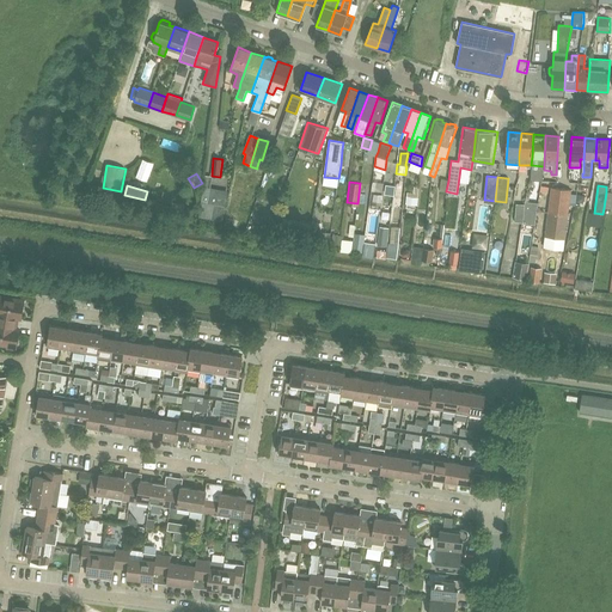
[(200,201),(202,201),(199,216),(222,221),(226,206),(226,207),(228,191),(203,187),(200,201)]
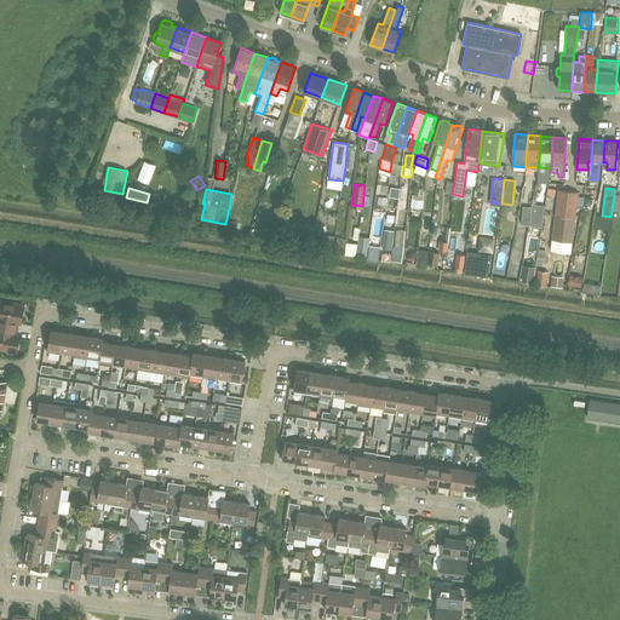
[(578,193),(557,190),(552,236),(572,239),(578,193)]
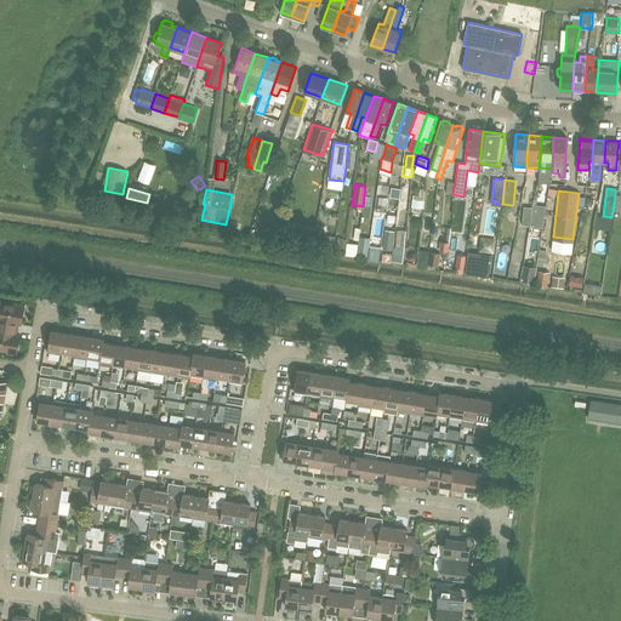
[(412,199),(411,206),(412,206),(412,211),(422,212),(422,208),(423,208),(425,200),(423,200),(412,199)]
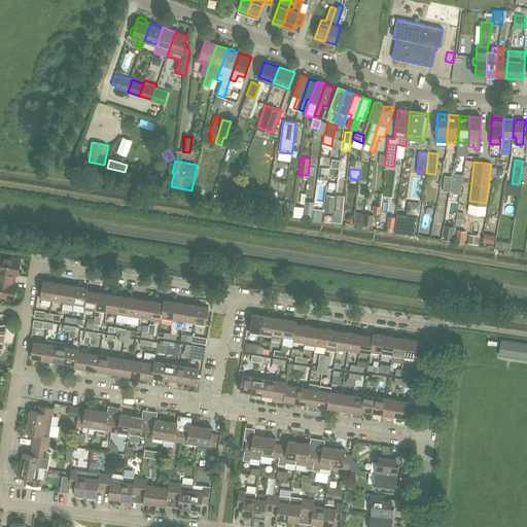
[(159,176),(149,174),(147,182),(157,184),(159,176)]
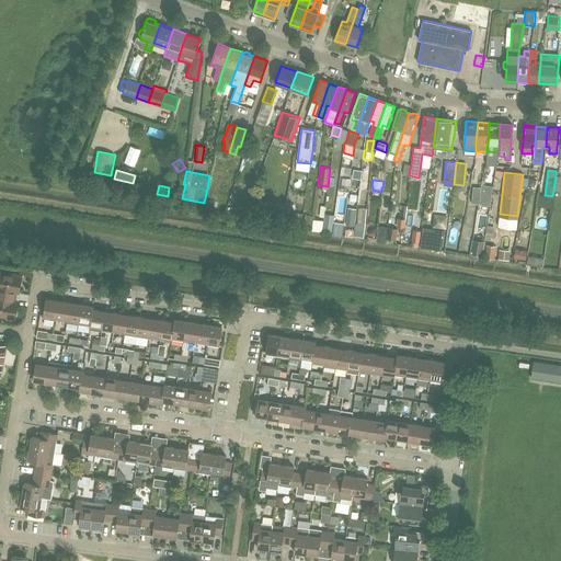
[(480,204),(481,187),(473,186),(472,203),(480,204)]
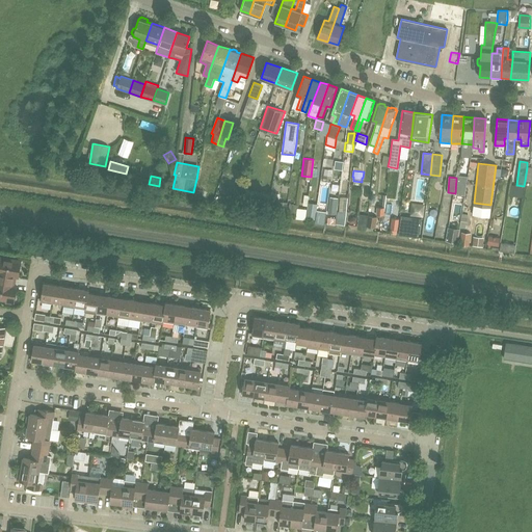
[(431,180),(429,201),(436,202),(440,181),(431,180)]
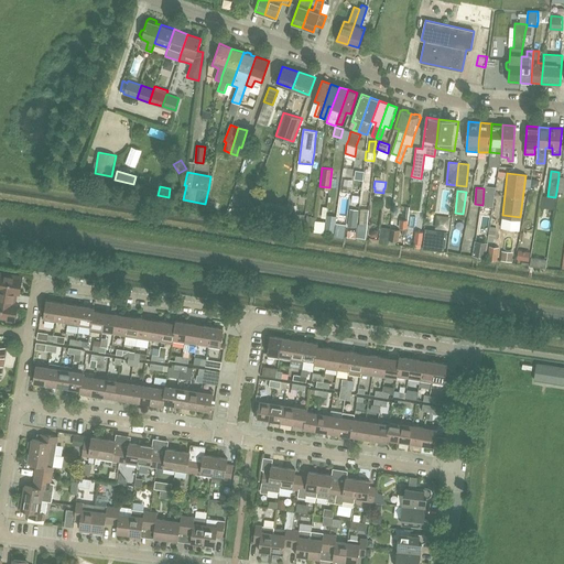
[(436,210),(438,197),(427,196),(425,209),(436,210)]
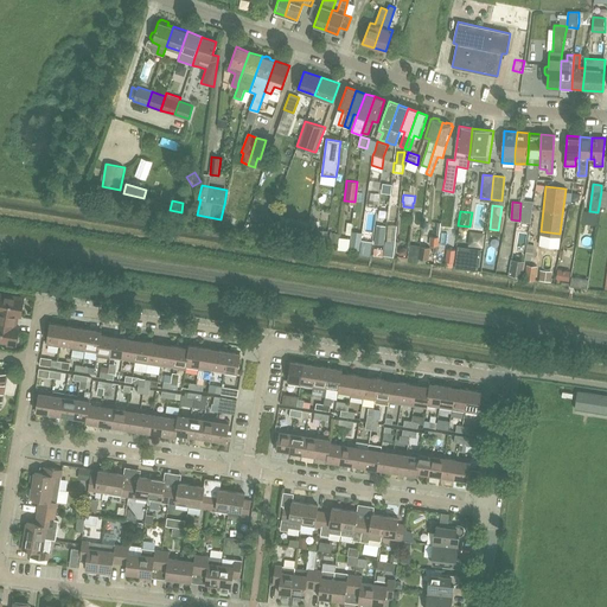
[(301,223),(298,235),(307,237),(310,225),(301,223)]
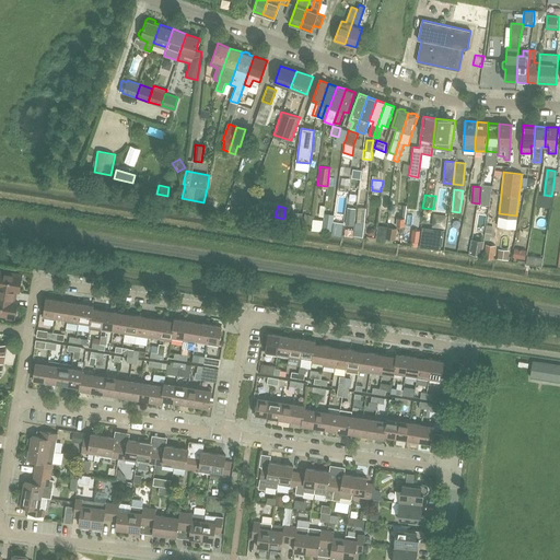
[(313,216),(304,213),(303,222),(312,224),(313,216)]
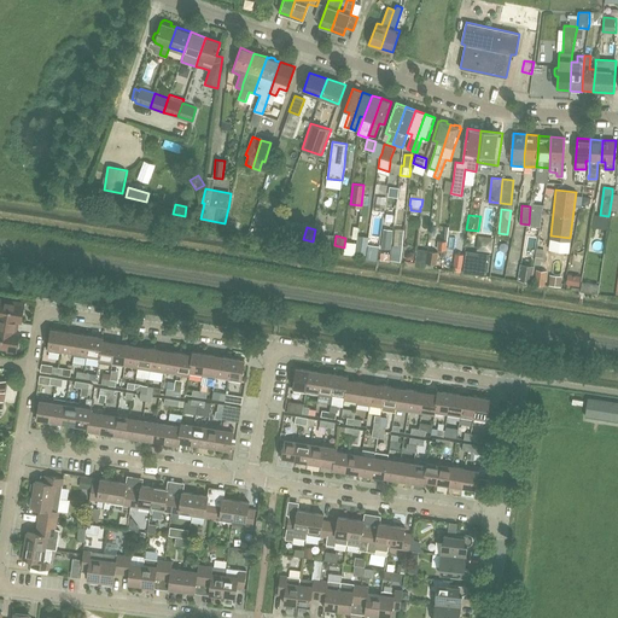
[(368,237),(359,235),(356,252),(366,254),(368,237)]
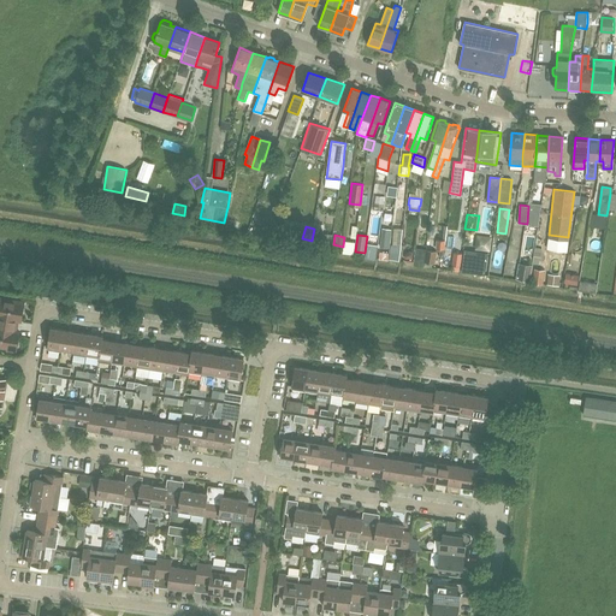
[(391,244),(389,260),(400,261),(402,246),(392,244),(391,244)]
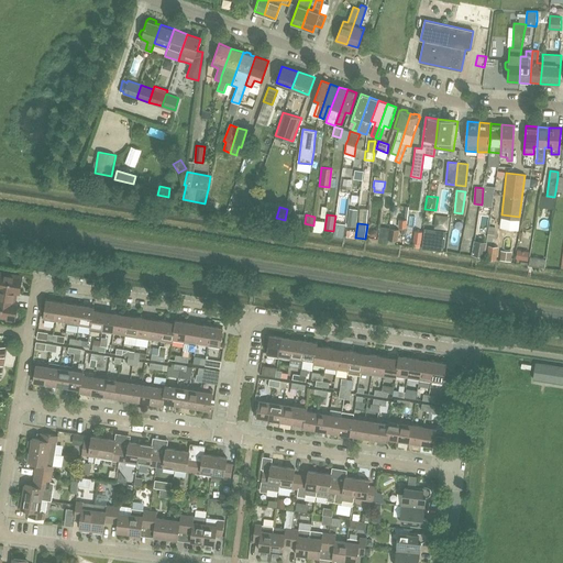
[(389,228),(381,227),(378,242),(387,243),(389,228)]
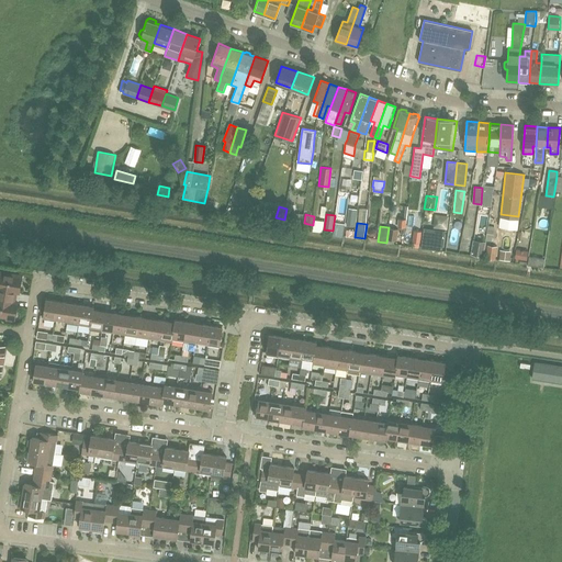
[(424,227),(420,247),(442,250),(446,231),(424,227)]
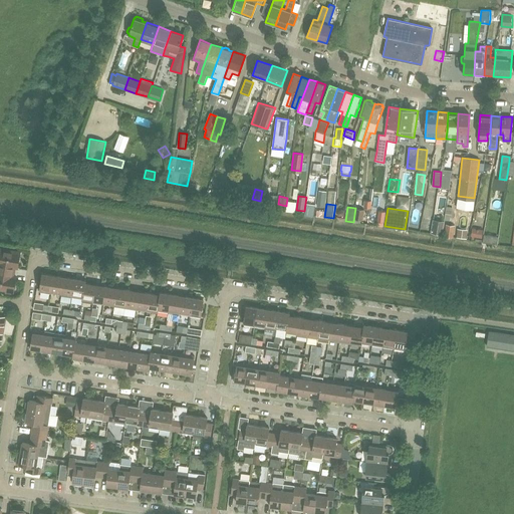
[(377,221),(378,222),(384,222),(386,212),(378,211),(377,221)]
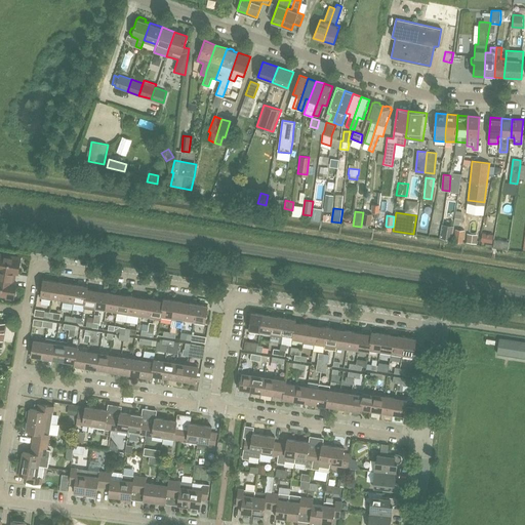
[(450,239),(452,226),(443,225),(441,237),(450,239)]
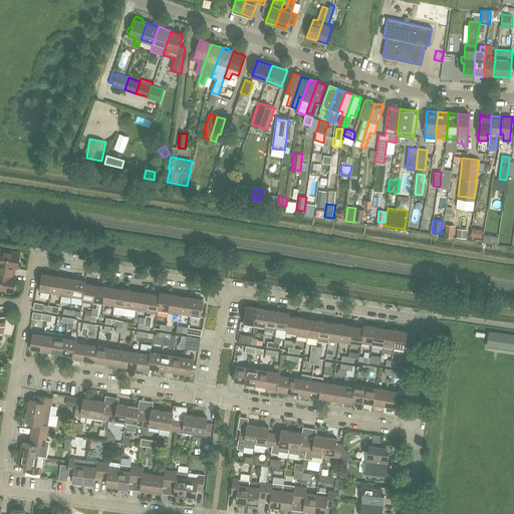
[(446,224),(445,236),(453,237),(454,225),(446,224)]
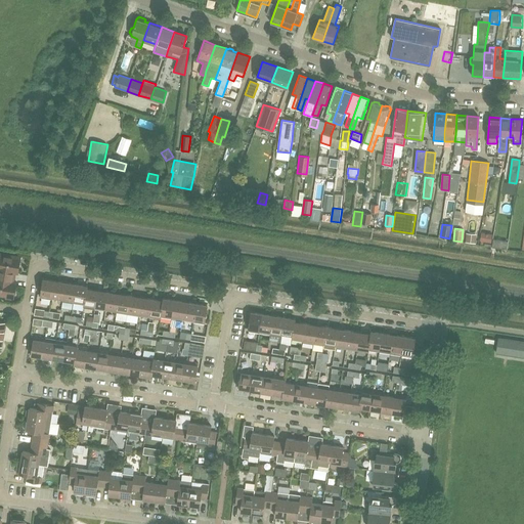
[(482,232),(480,241),(491,243),(492,234),(482,232)]
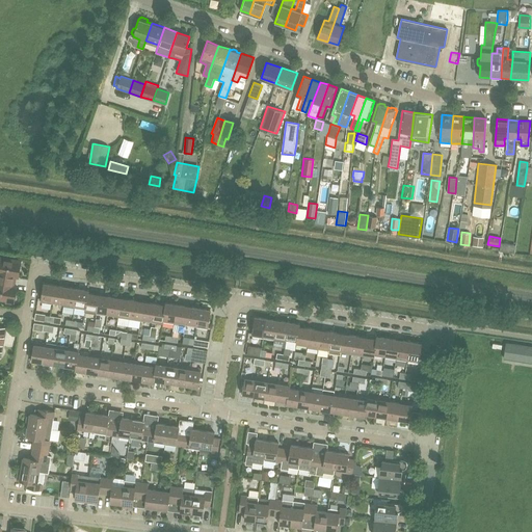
[(483,238),(474,237),(473,245),(483,246),(483,238)]
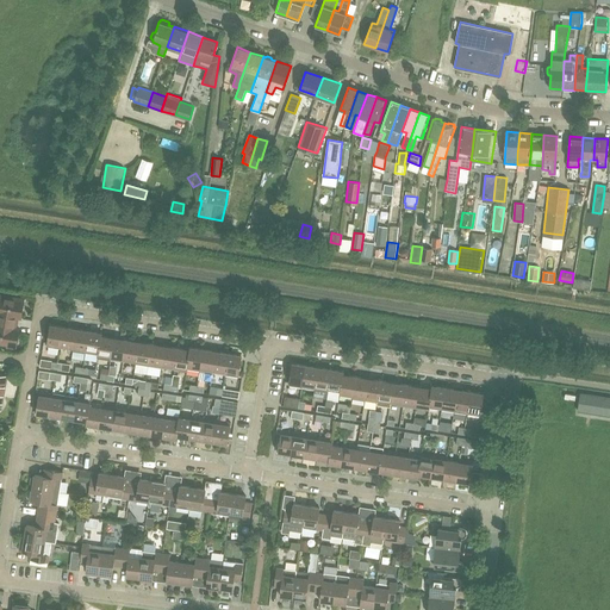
[(573,287),(589,290),(590,280),(574,278),(573,287)]
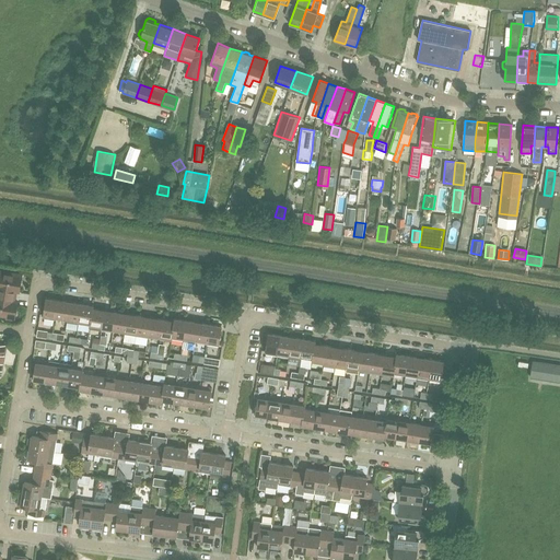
[(557,269),(558,257),(544,255),(541,267),(557,269)]
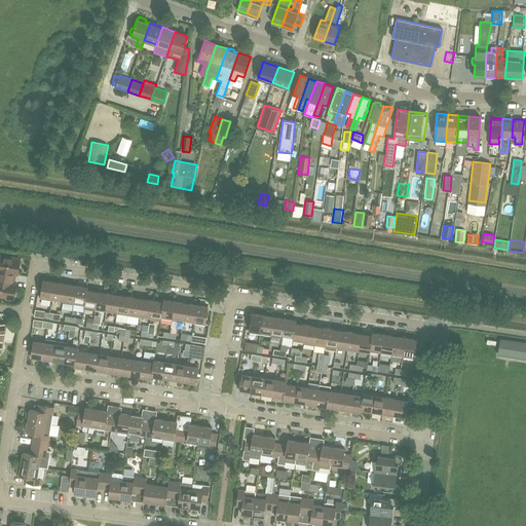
[(21,258),(0,254),(0,296),(13,299),(16,283),(13,283),(15,273),(17,274),(21,258)]
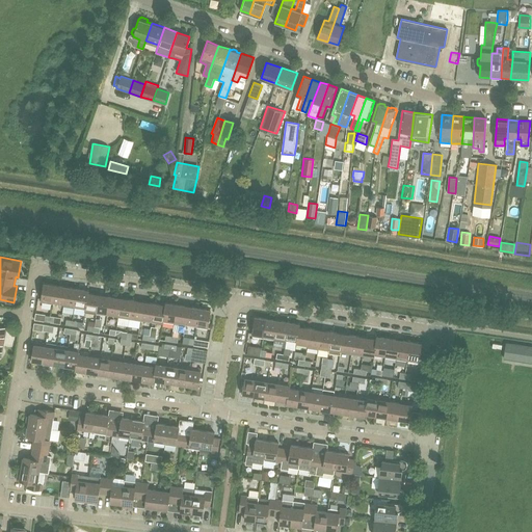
[(53,303),(53,301),(55,285),(44,283),(41,301),(53,303)]
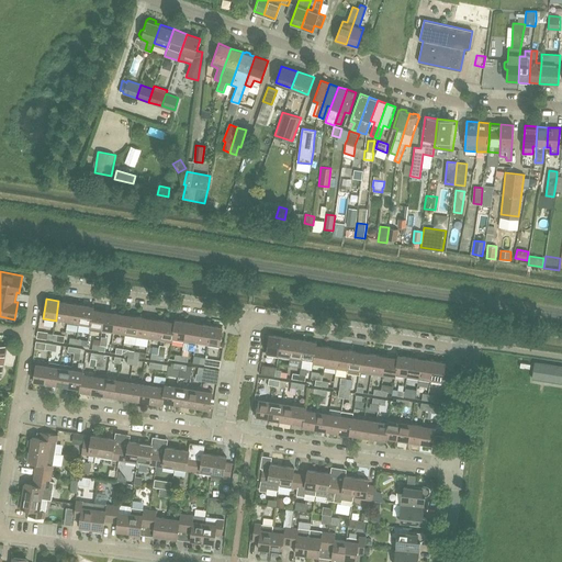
[(70,303),(58,301),(56,318),(67,319),(70,303)]
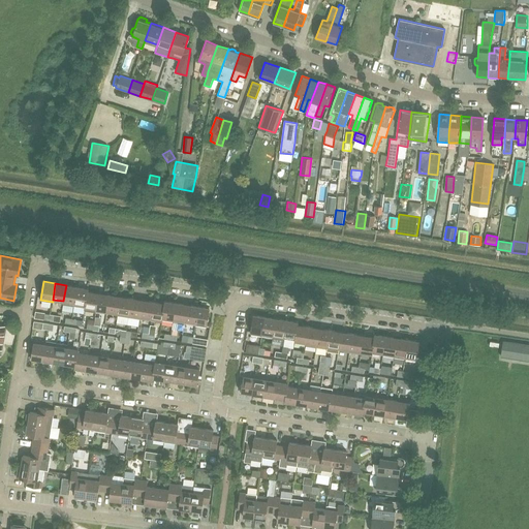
[(63,303),(74,305),(78,287),(66,285),(63,301),(63,303)]
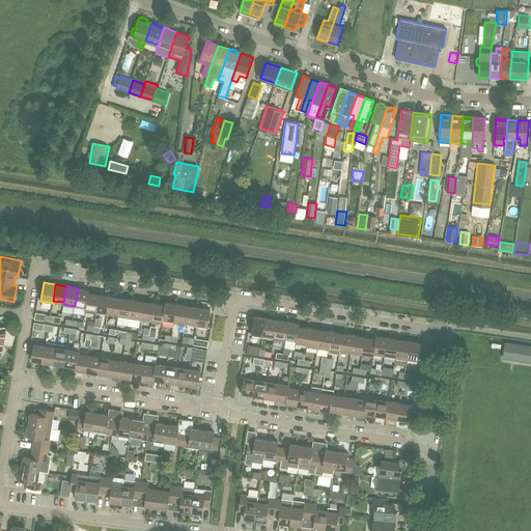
[(89,289),(78,288),(75,306),(85,308),(88,292),(89,289)]
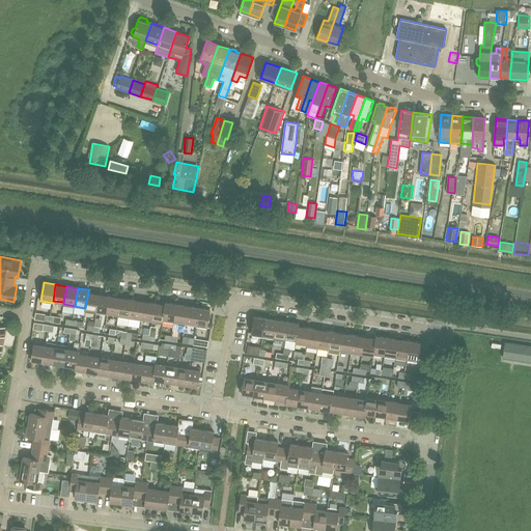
[(100,294),(88,292),(85,308),(85,310),(96,312),(100,294)]
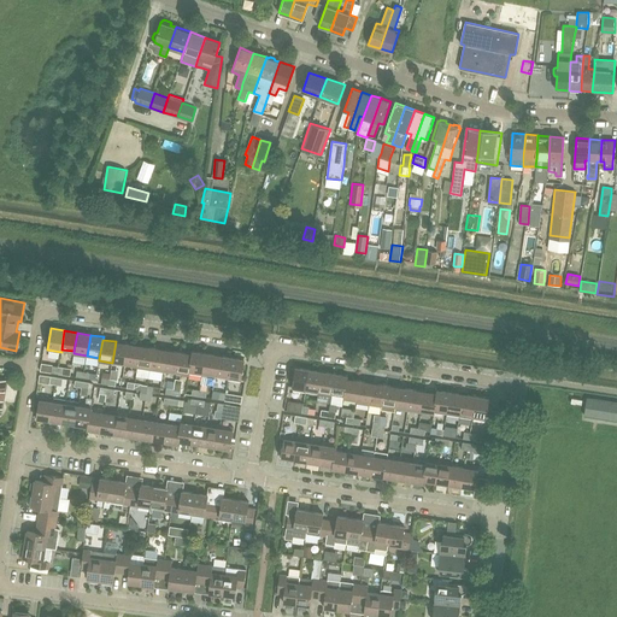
[(124,368),(128,344),(116,341),(112,363),(111,365),(124,368)]
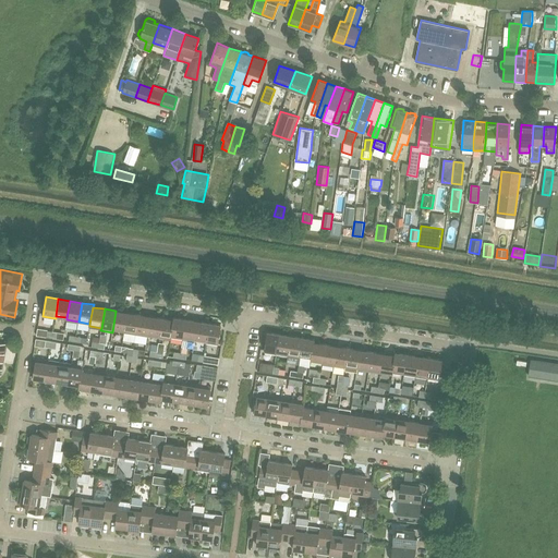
[(124,334),(128,313),(116,311),(112,332),(124,334)]
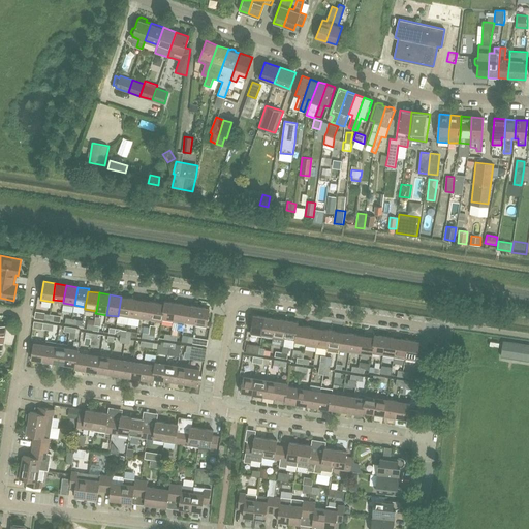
[(132,298),(121,297),(118,316),(129,318),(132,298)]
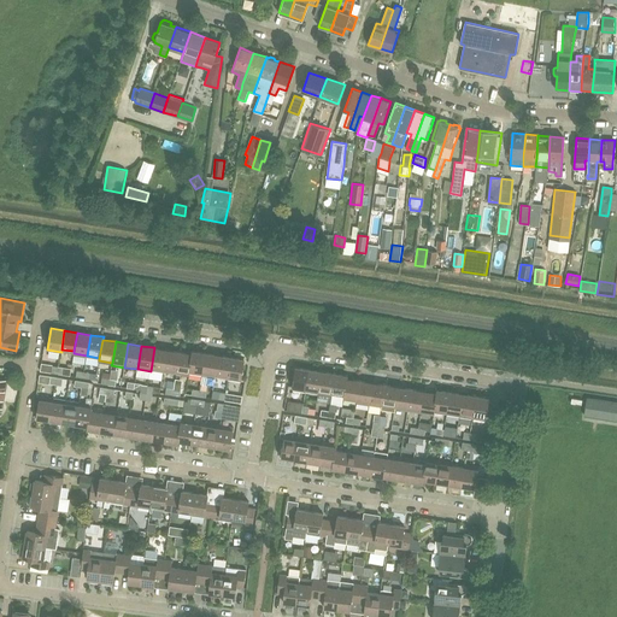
[(166,350),(154,347),(151,371),(163,372),(166,350)]
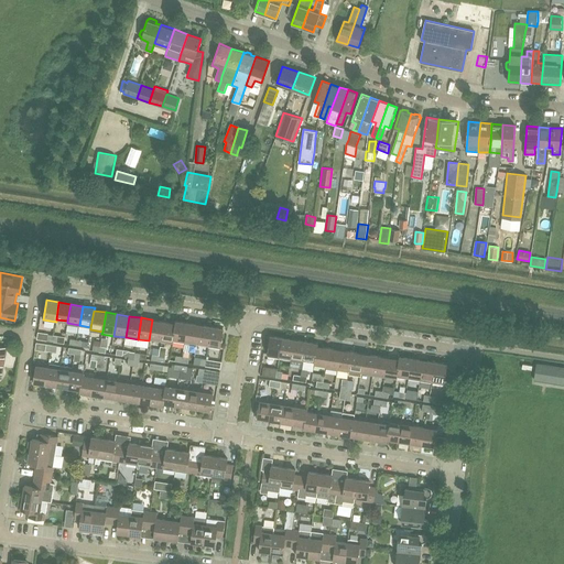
[(164,322),(152,320),(149,340),(161,343),(164,322)]
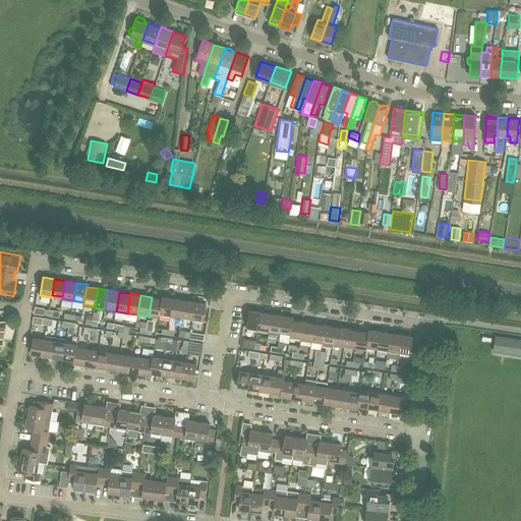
[(163,296),(162,298),(163,299),(160,315),(171,316),(174,298),(163,296)]
